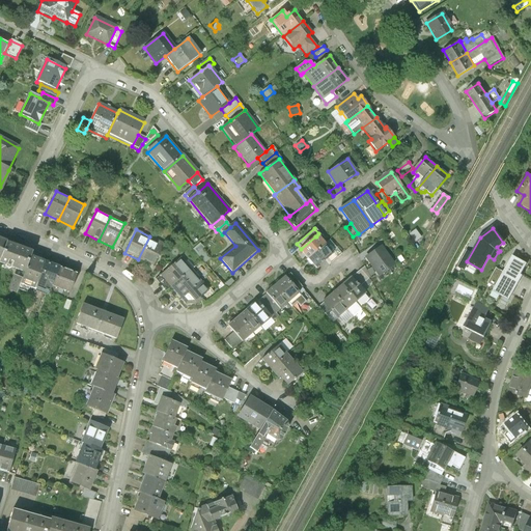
[(138,259),(151,266),(163,243),(149,236),(138,259)]
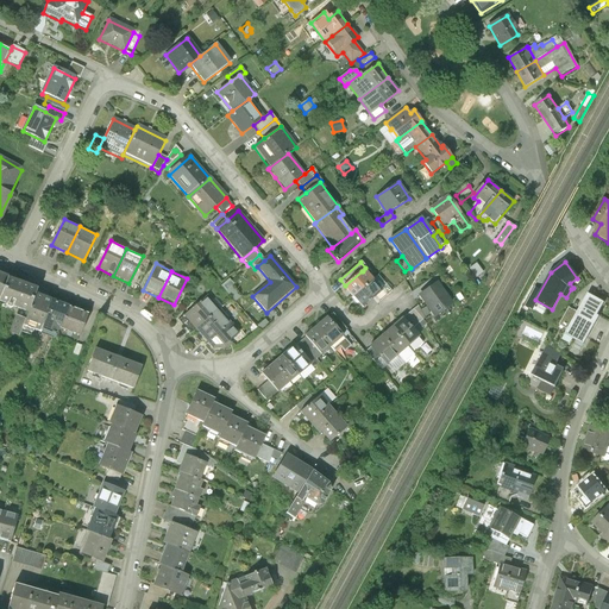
[(343,287),(352,299),(371,282),(363,271),(362,271),(345,286),(343,287)]
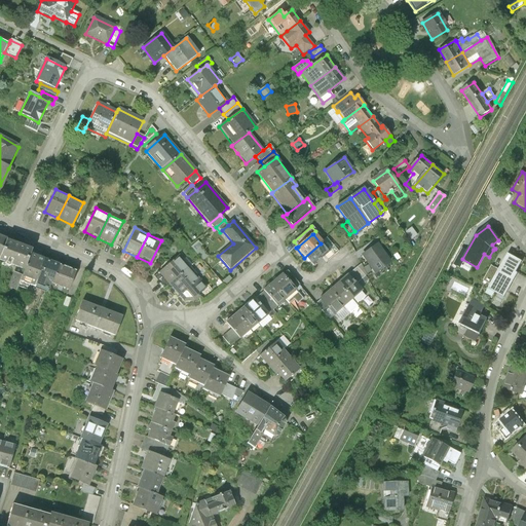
[(329,253),(323,259),(327,263),(338,253),(326,238),(321,243),(329,253)]
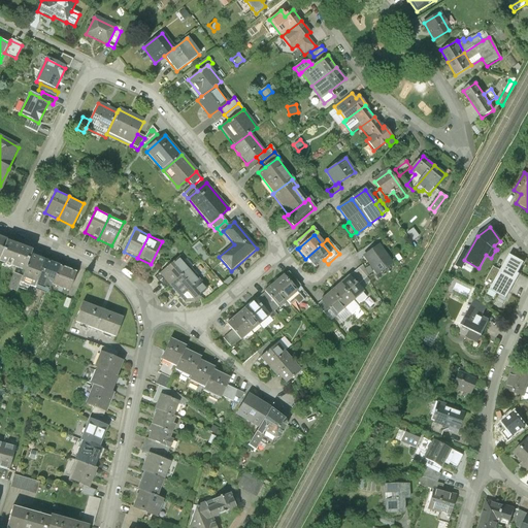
[(31,252),(5,241),(0,256),(0,261),(21,270),(19,276),(22,277),(30,256),(31,252)]
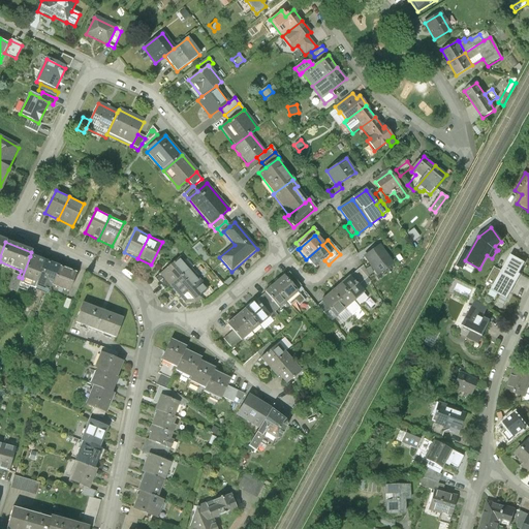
[(331,254),(322,245),(306,259),(314,269),(324,260),(331,254)]
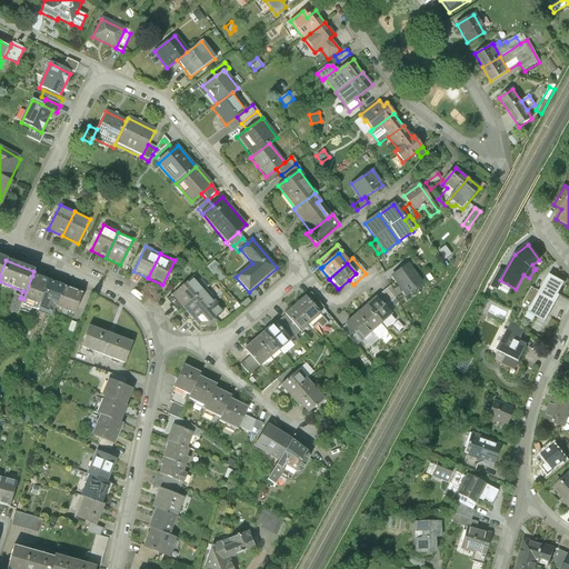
[(409,263),(390,276),(407,300),(426,288),(409,263)]
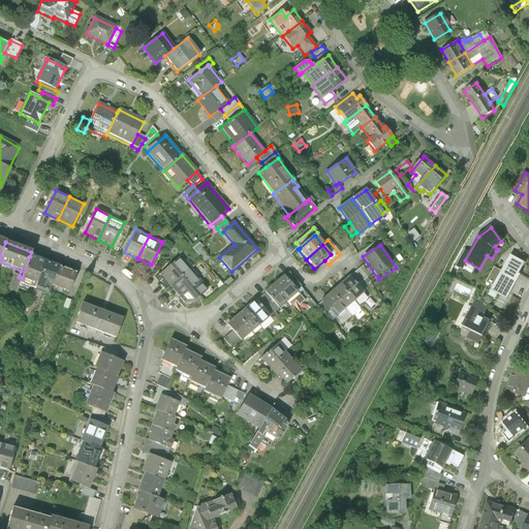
[(493,286),(491,290),(506,300),(516,284),(521,275),(519,274),(525,262),(519,259),(510,255),(501,271),(493,286)]
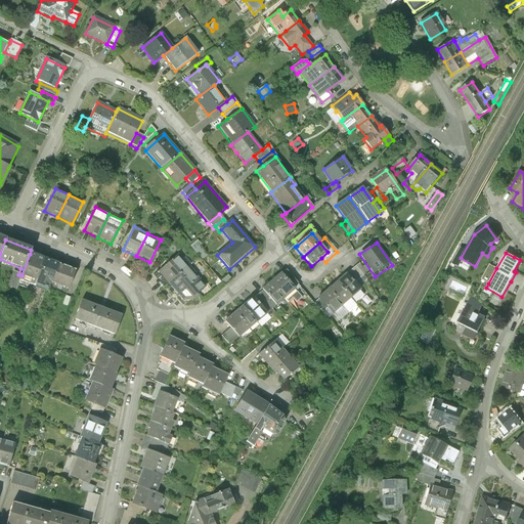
[(44,260),(30,254),(22,275),(19,280),(34,287),(44,260)]
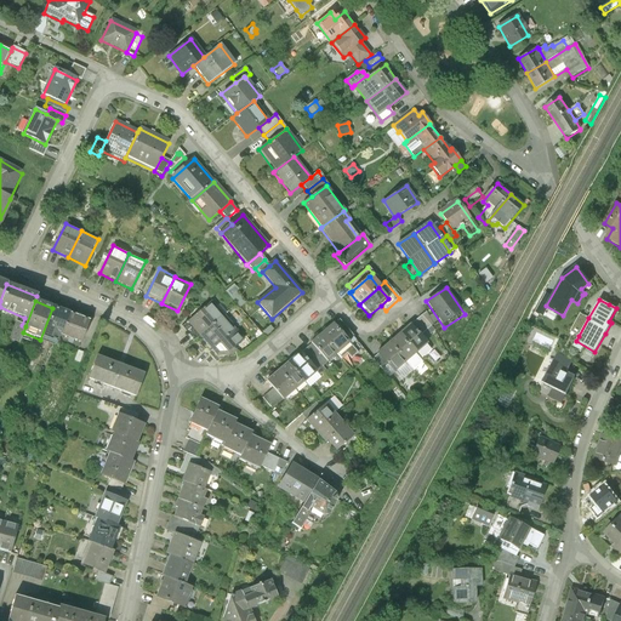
[(210,303),(187,323),(210,351),(233,330),(210,303)]
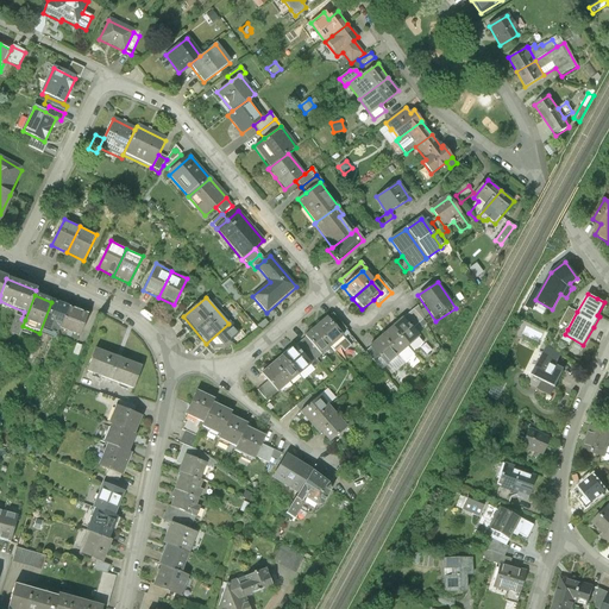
[(67,308),(51,302),(39,333),(55,339),(58,328),(67,308)]
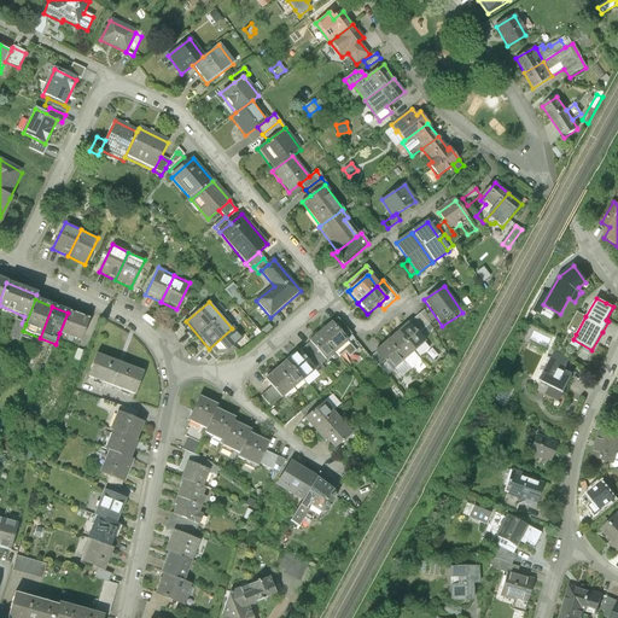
[(424,312),(408,325),(421,339),(432,331),(429,326),(430,325),(424,312)]
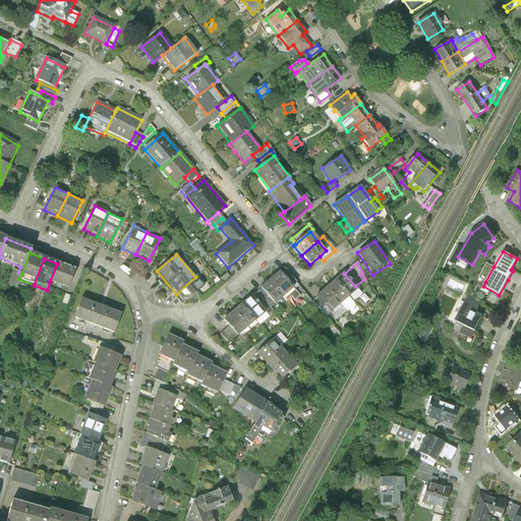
[(74,270),(57,264),(50,281),(58,284),(62,285),(68,288),(74,270)]
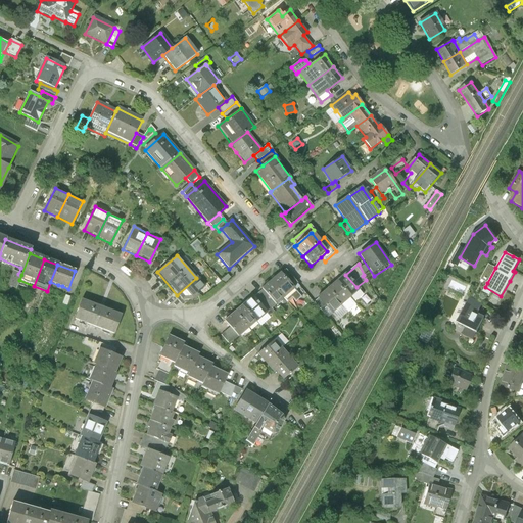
[(495,268),(488,265),(480,280),(487,283),(495,268)]
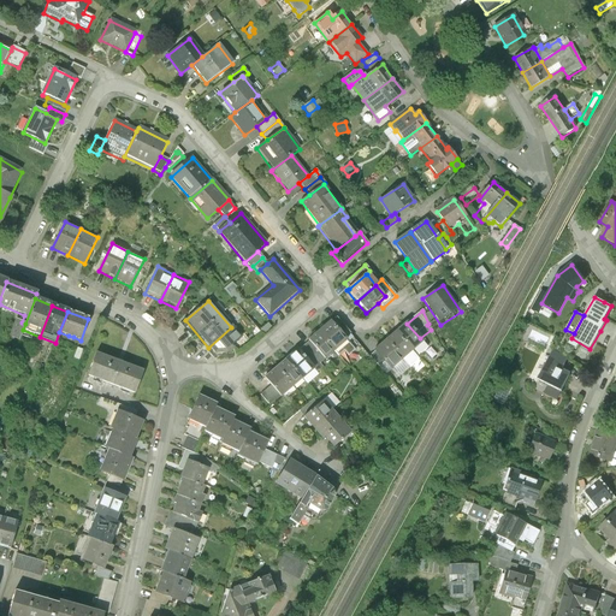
[(336,319),(331,324),(344,341),(350,336),(336,319)]
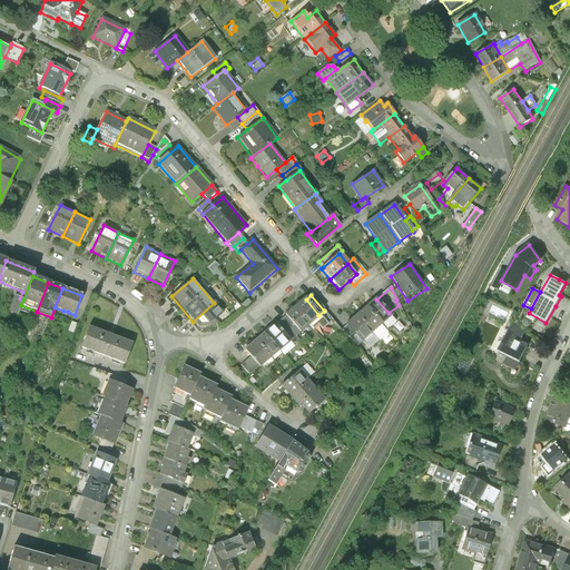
[(21,305),(23,300),(20,298),(15,296),(9,312),(17,315),(21,305)]
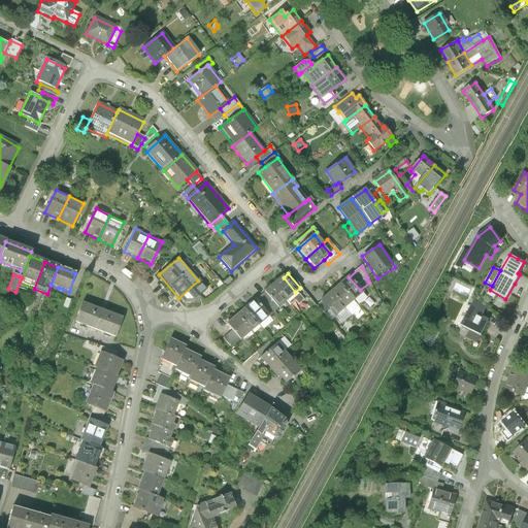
[(283,277),(272,287),(286,302),(296,293),(295,292),(284,277),(283,277)]
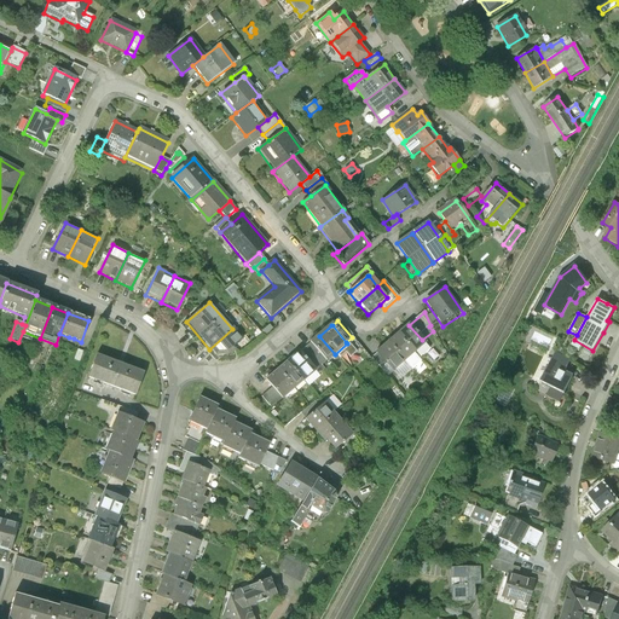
[(409,325),(397,335),(412,353),(424,343),(422,340),(409,325)]
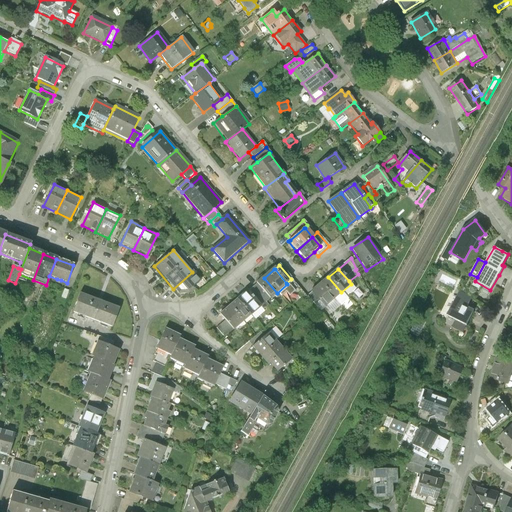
[(200,282),(192,272),(173,289),(178,294),(189,294),(193,290),(194,287),(200,282)]
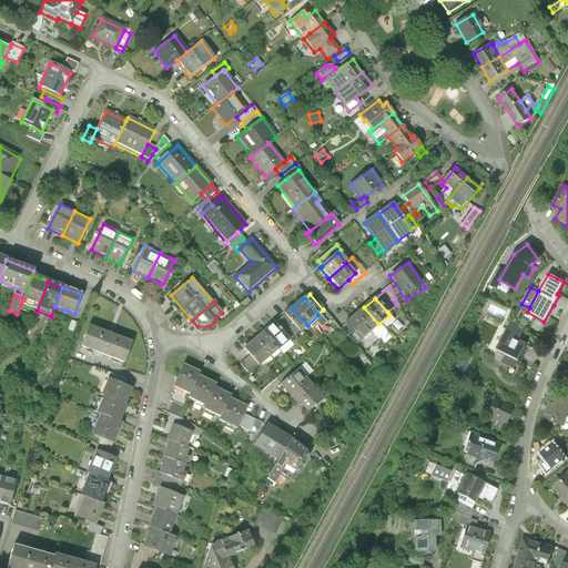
[(369,332),(378,324),(364,307),(356,315),(369,332)]
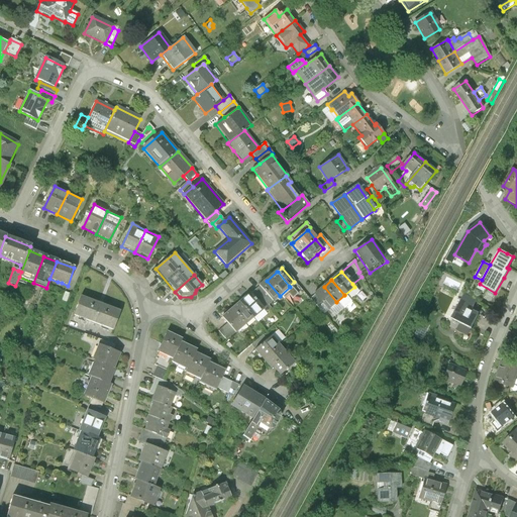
[(272,302),(280,296),(267,281),(259,287),(260,288),(272,302)]
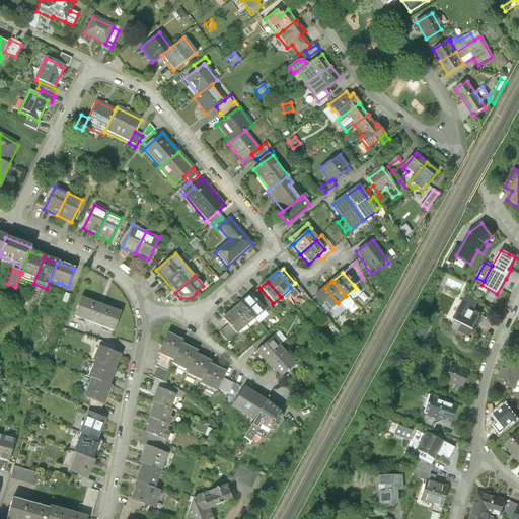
[(327,311),(338,303),(325,288),(314,297),(315,297),(327,311)]
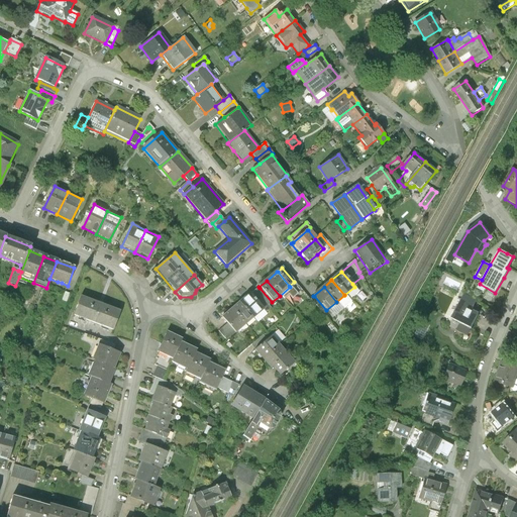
[(260,288),(254,292),(267,306),(272,302),(260,288)]
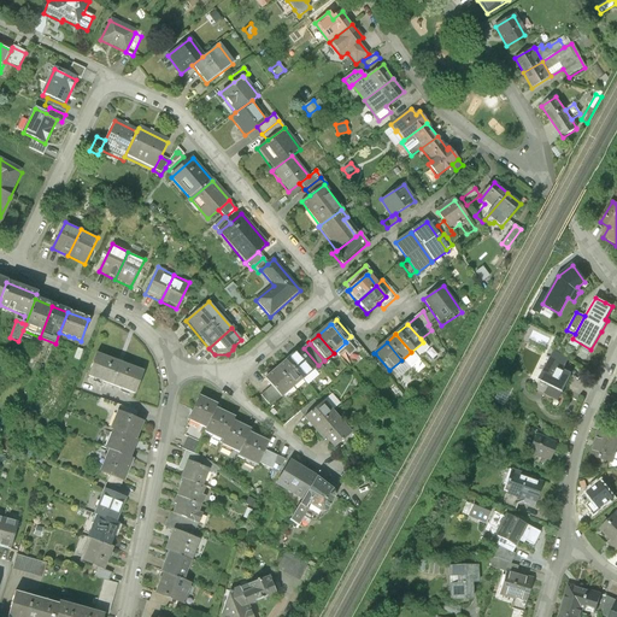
[(321,369),(318,365),(304,348),(298,353),(313,370),(316,374),(321,369)]
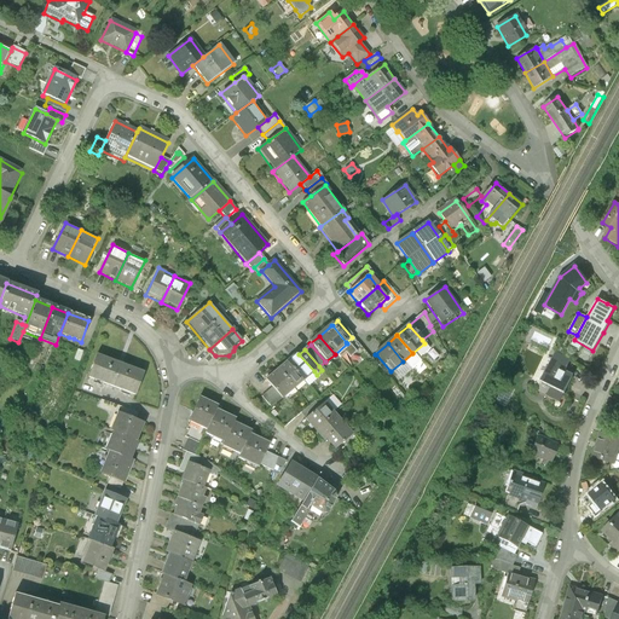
[(299,353),(287,363),(302,381),(314,371),(299,354),(299,353)]
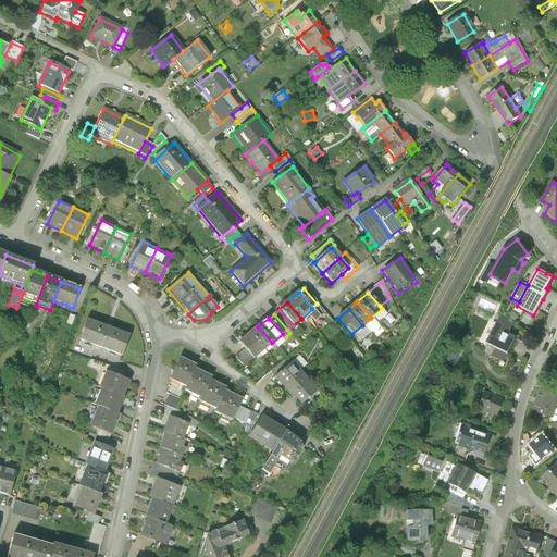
[(338,319),(333,323),(347,338),(351,334),(338,319)]
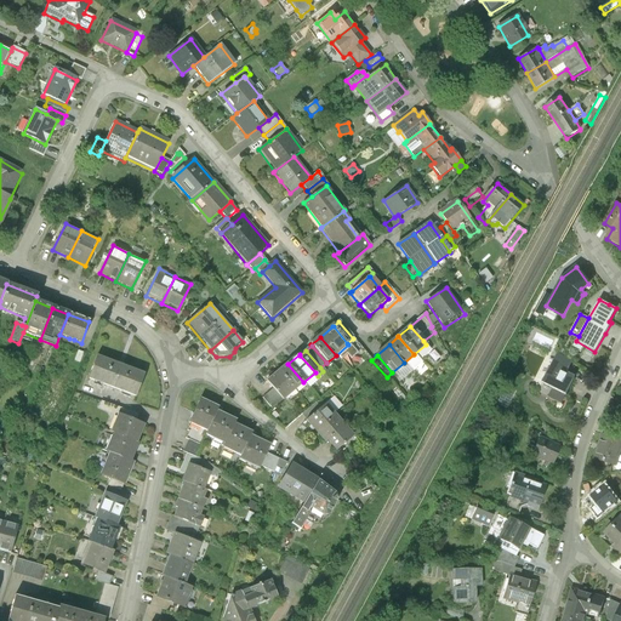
[(98,358),(89,380),(135,400),(144,379),(98,358)]
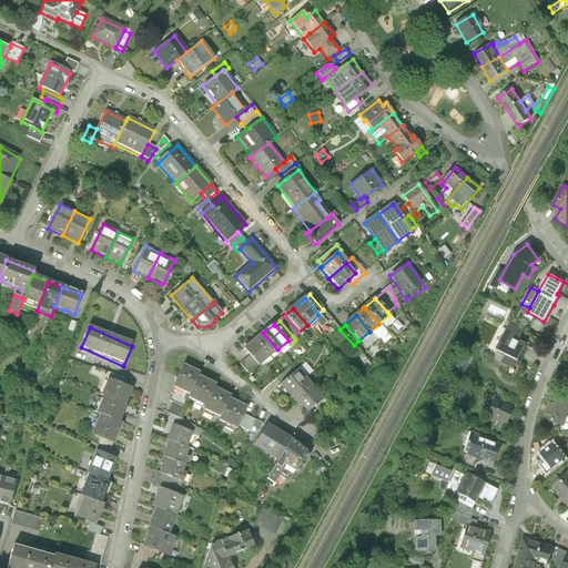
[(506,328),(496,350),(506,355),(501,363),(513,369),(525,345),(514,340),(516,334),(506,328)]
